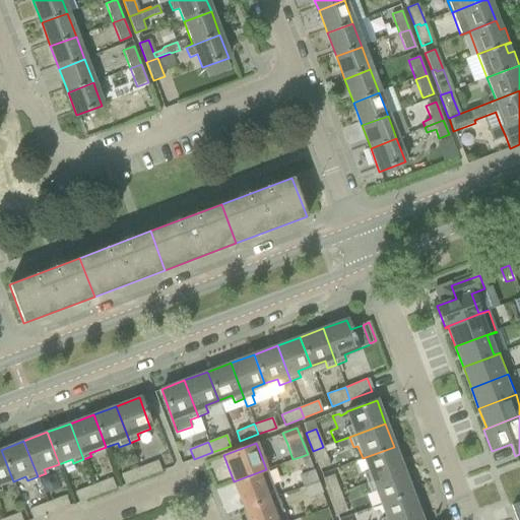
[(320,470),(330,466),(323,447),(313,451),(320,470)]
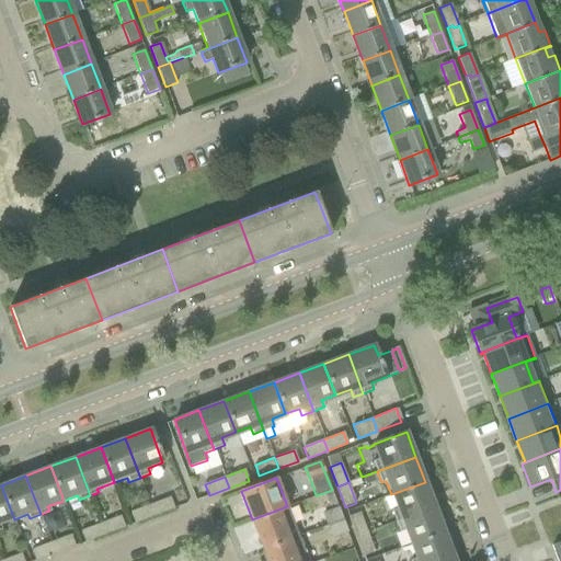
[(395,522),(435,506),(425,482),(391,494),(397,508),(391,511),(395,522)]
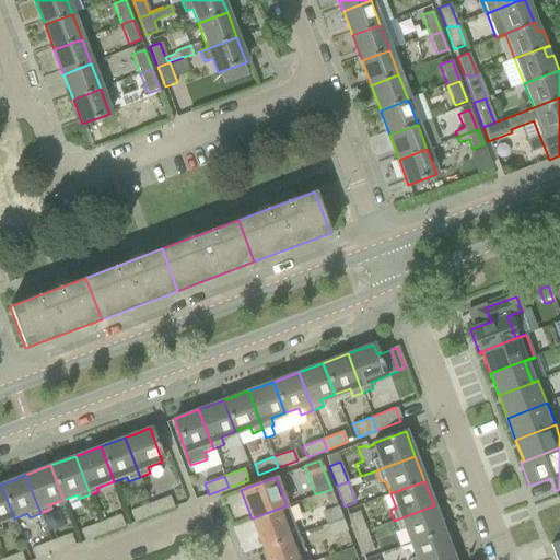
[(0,523),(14,518),(1,485),(0,483),(0,523)]
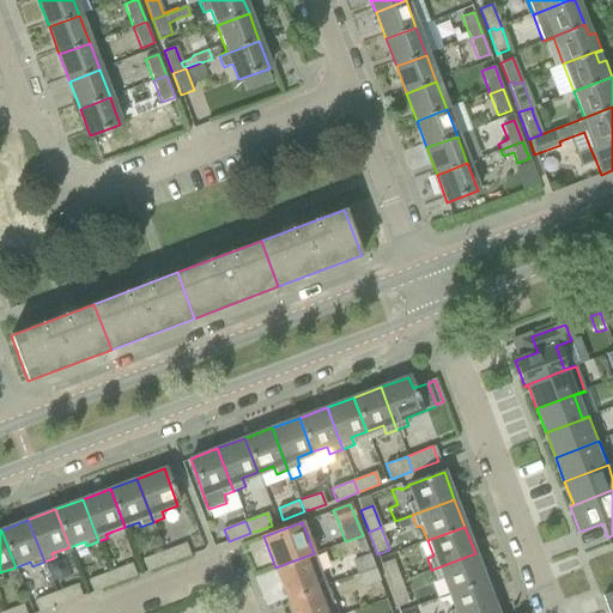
[(363,535),(353,539),(359,553),(368,551),(363,535)]
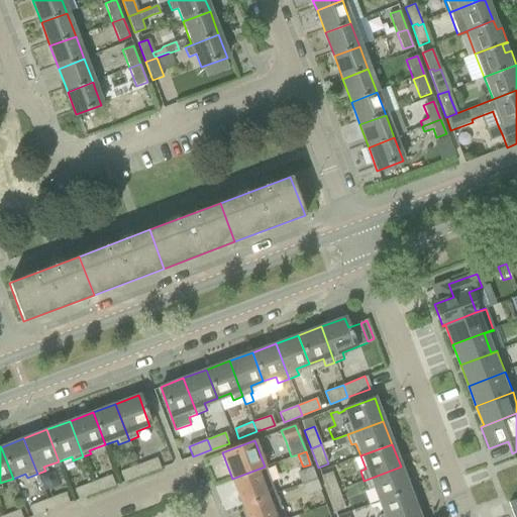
[(161,469),(161,468),(157,458),(138,464),(142,476),(161,469)]
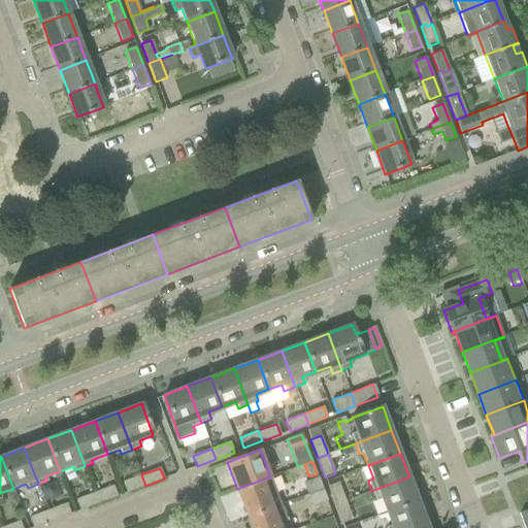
[(127,493),(145,486),(141,474),(123,482),(127,493)]
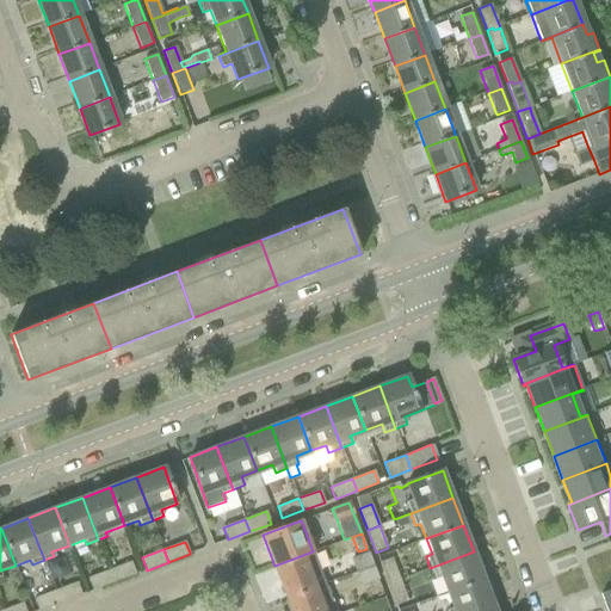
[(287,598),(325,584),(313,551),(275,566),(287,598)]
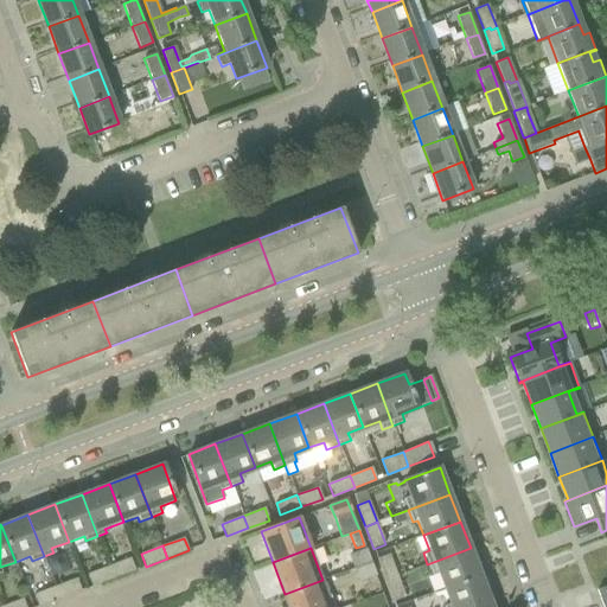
[(443,589),(480,575),(471,548),(427,564),(432,575),(438,573),(443,589)]
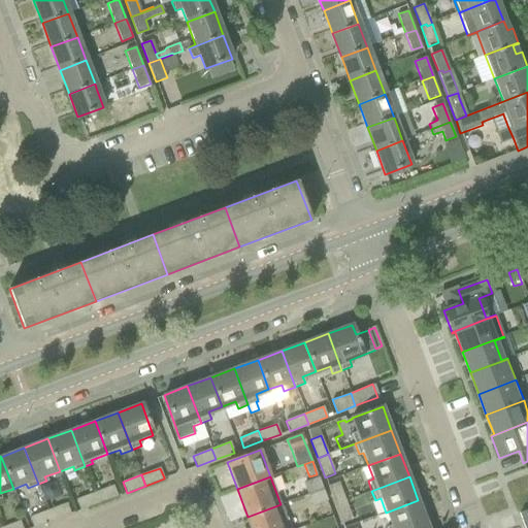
[(306,494),(307,494),(323,488),(319,477),(302,484),(306,494)]
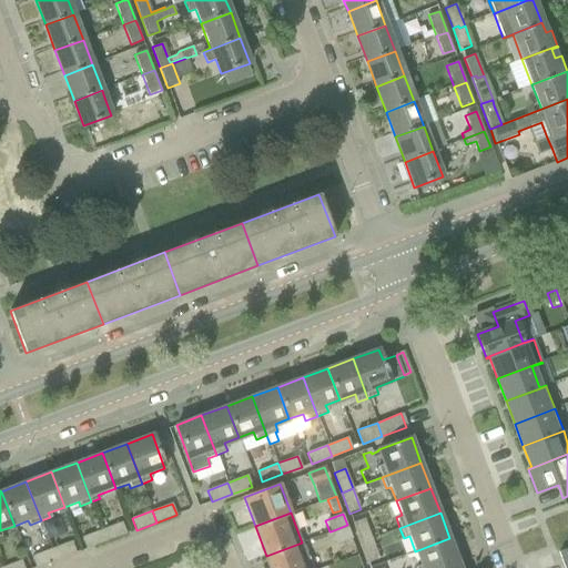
[(359,543),(372,539),(364,520),(353,524),(359,543)]
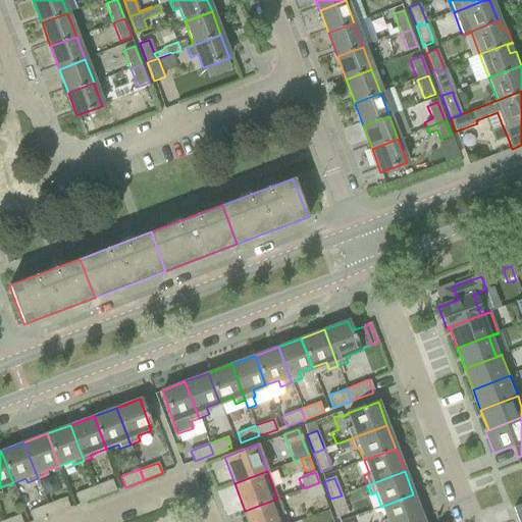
[(116,490),(112,480),(112,479),(93,486),(98,498),(116,490)]
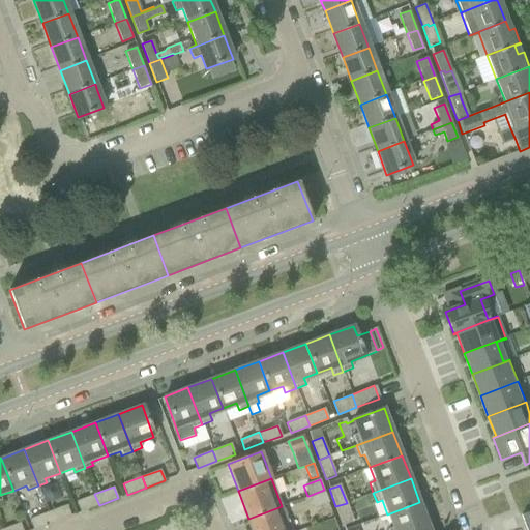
[(314,508),(329,502),(324,490),(308,496),(314,508)]
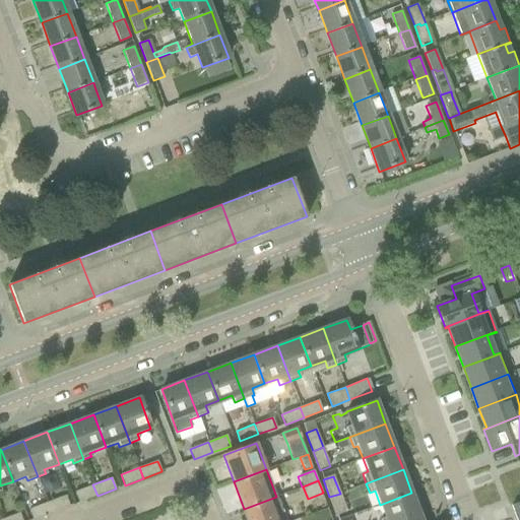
[(78,503),(98,496),(92,484),(74,492),(78,503)]
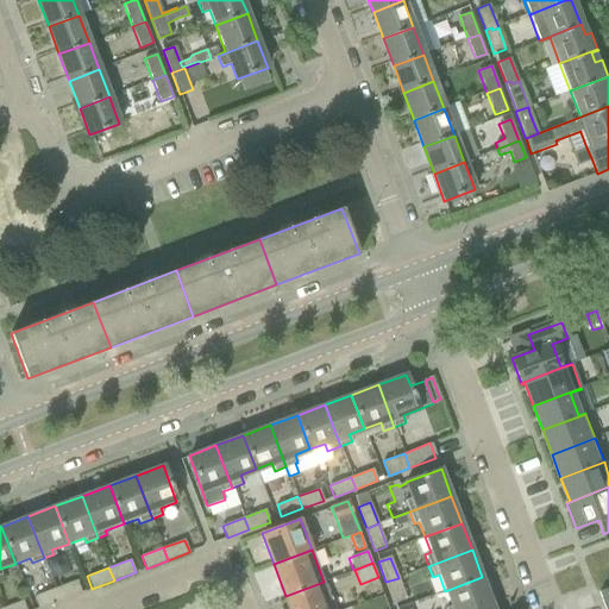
[(444,608),(477,608),(493,604),(482,577),(445,591),(451,607),(445,608),(444,608)]
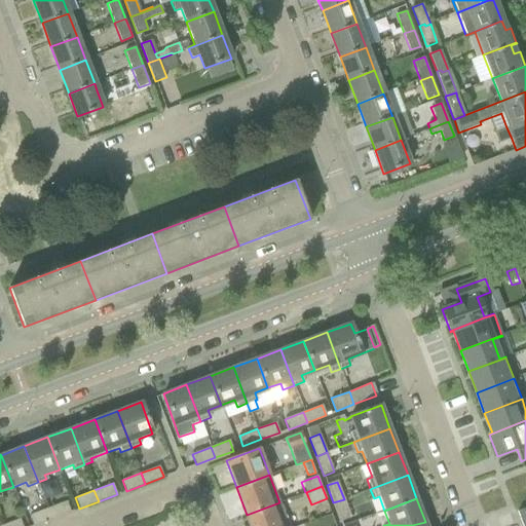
[(340,521),(350,518),(344,499),(333,502),(340,521)]
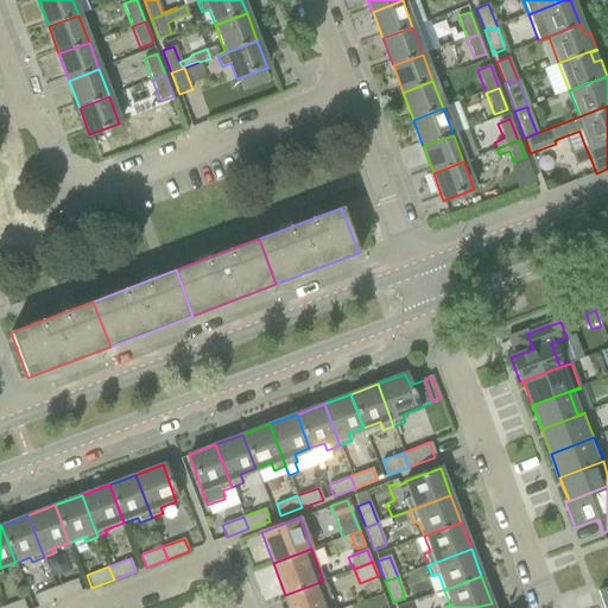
[(81,591),(81,590),(76,578),(55,587),(59,600),(81,591)]
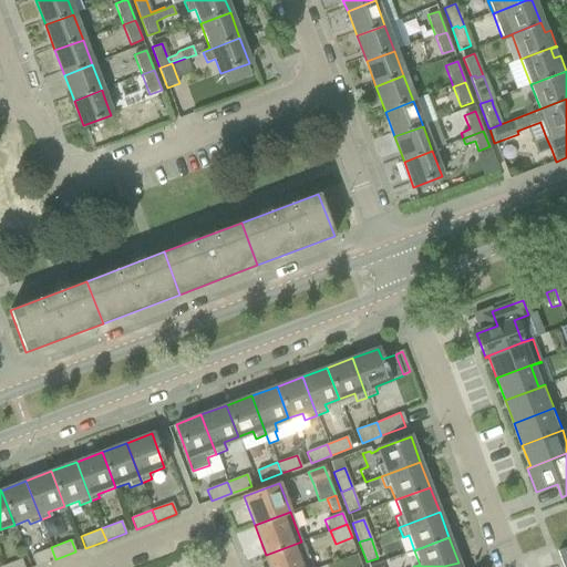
[(270,566),(311,566),(301,542),(266,555),(270,566)]
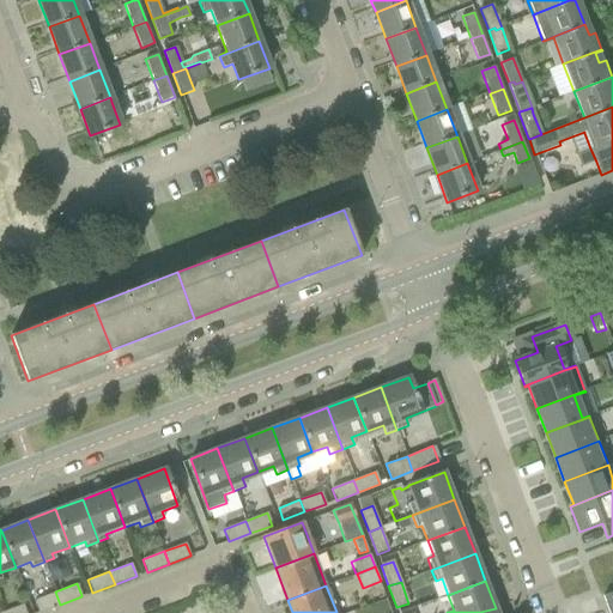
[(38,612),(60,605),(55,592),(34,600),(38,612)]
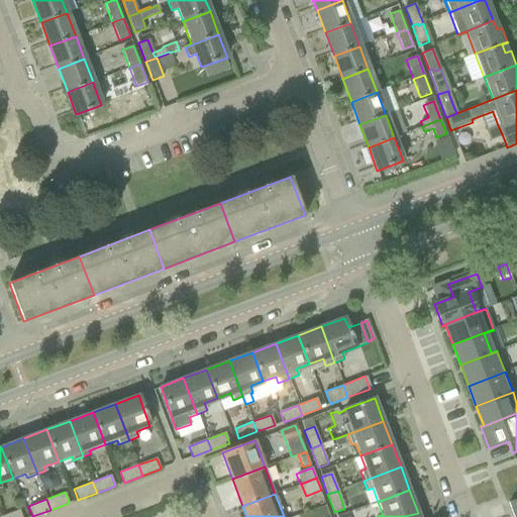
[(516,516),(516,499),(508,503),(513,516),(516,516)]
